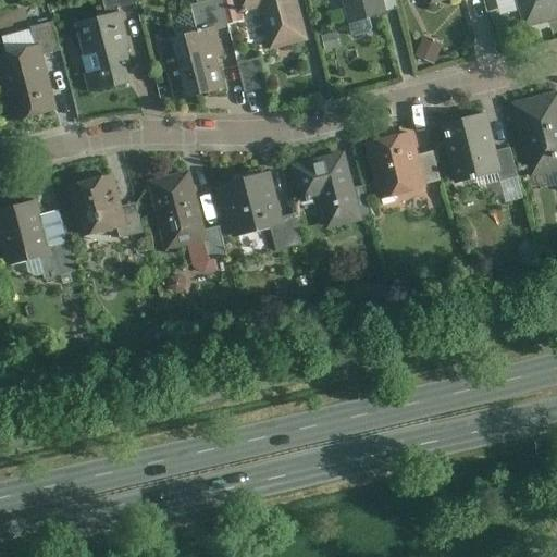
[(103,0),(107,11),(119,9),(118,4),(136,1),(136,0),(103,0)]
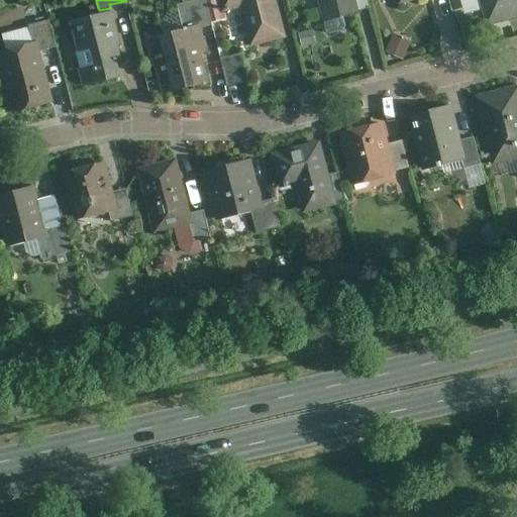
[(185,0),(178,2),(184,26),(201,22),(202,25),(212,22),(206,0),(185,0)]
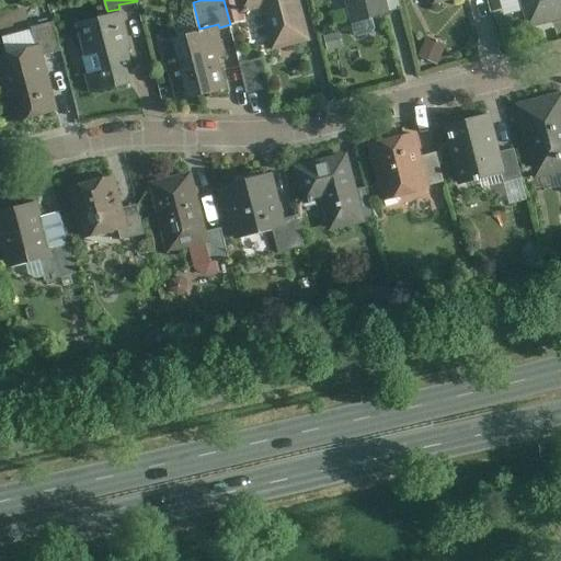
[(301,0),(239,0),(242,10),(262,6),(273,48),(312,38),(301,0)]
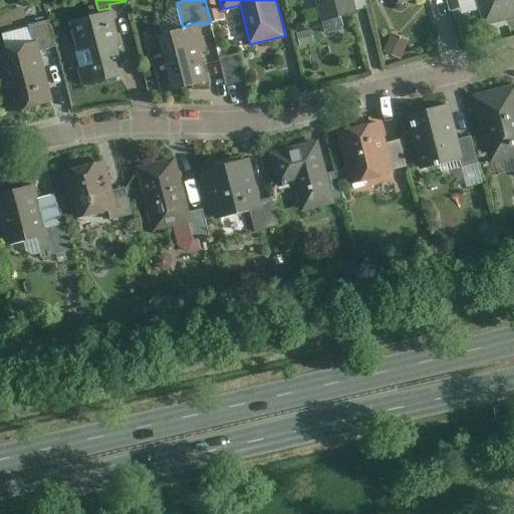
[(341,14),(357,10),(354,0),(317,0),(325,30),(329,32),(342,28),(344,24),(341,14)]
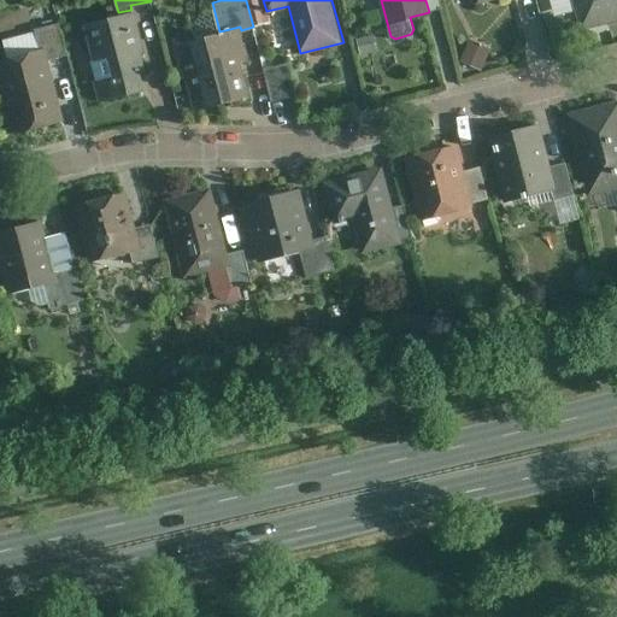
[(616,0),(574,0),(582,30),(616,19),(616,0)]
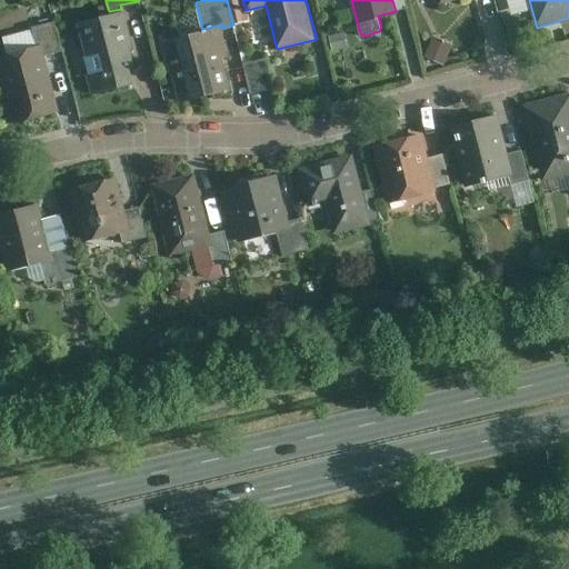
[(109,11),(77,19),(85,55),(83,55),(88,73),(87,73),(90,92),(133,81),(129,65),(135,63),(130,46),(133,45),(125,9),(121,9),(109,11)]
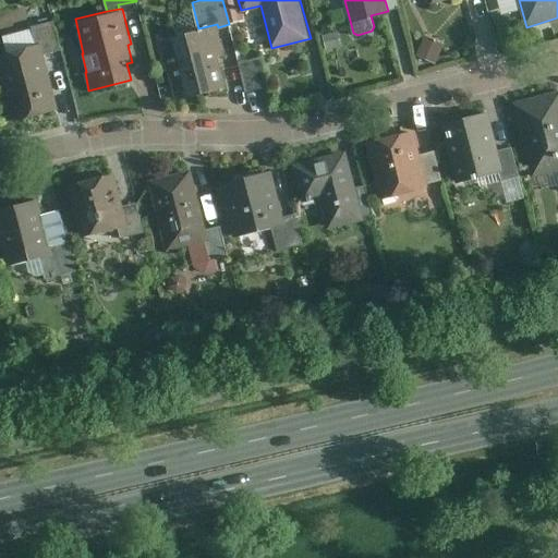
[(31,25),(36,43),(40,41),(43,52),(60,49),(53,19),(31,25)]
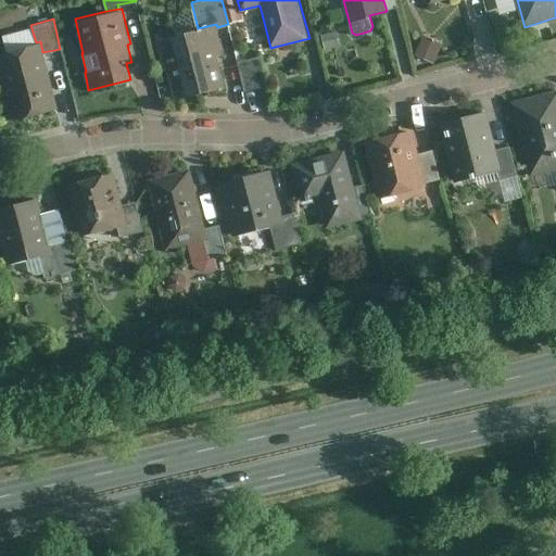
[(217,27),(216,24),(198,28),(156,39),(164,68),(167,67),(175,97),(225,84),(218,54),(224,53),(217,27)]
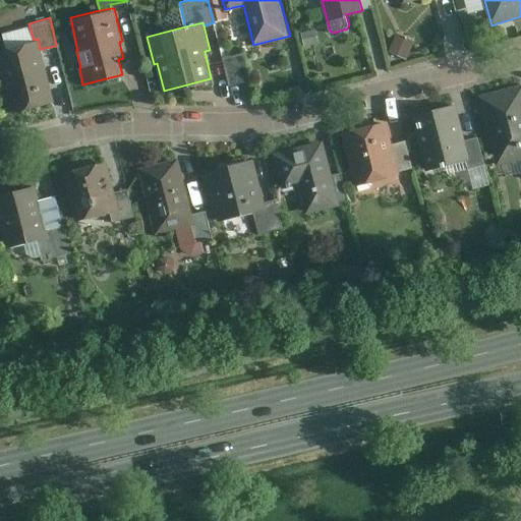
[(0,55),(15,111),(53,102),(40,49),(38,39),(34,40),(0,48),(0,55)]
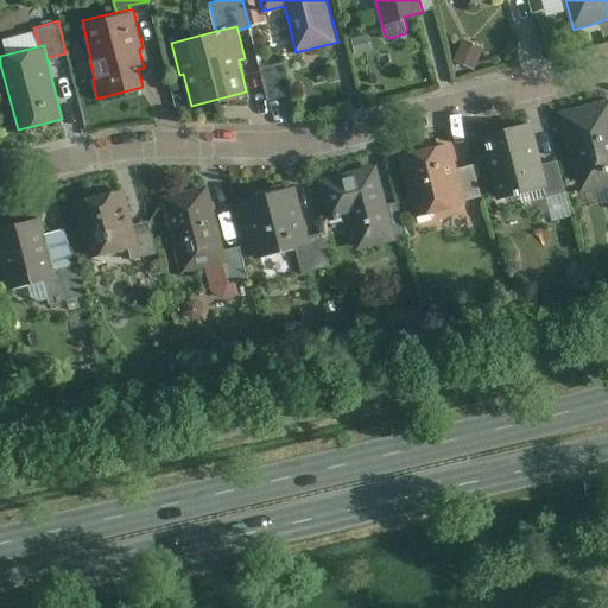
[(292,93),(285,61),(261,65),(268,99),(292,93)]
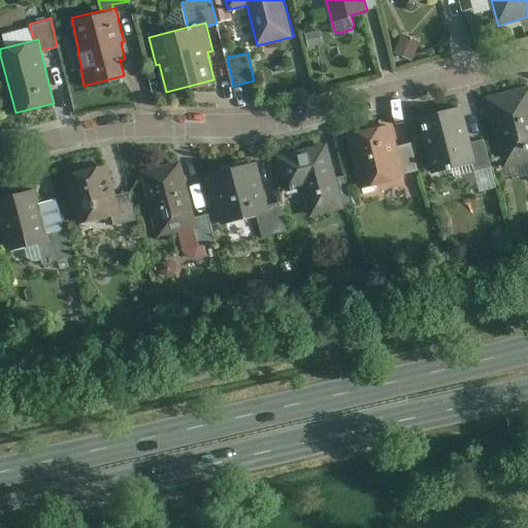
[(527,85),(486,95),(504,168),(527,160),(527,85)]
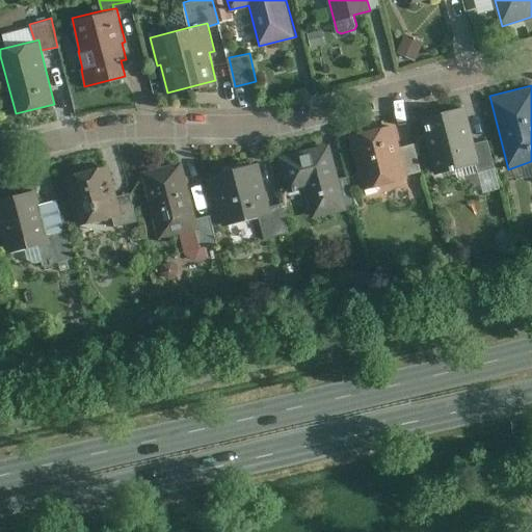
[(467,105),(422,116),(436,174),(457,169),(456,166),(476,162),(481,161),(476,142),(467,105)]
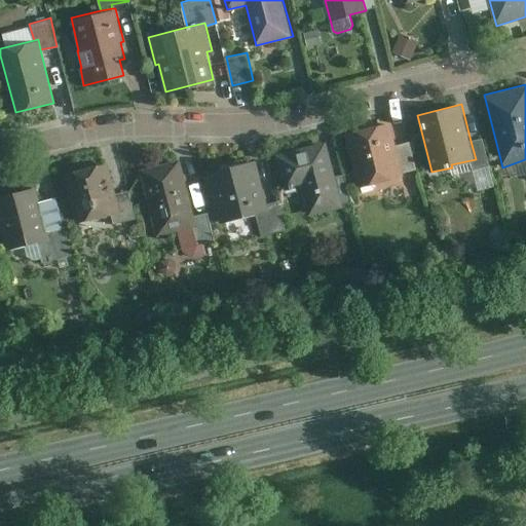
[(391,121),(346,133),(362,187),(405,174),(398,144),(391,121)]
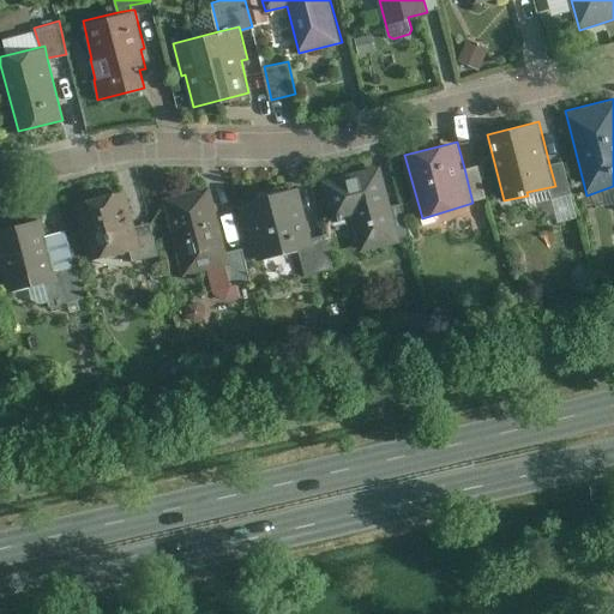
[(564,161),(549,164),(555,186),(549,187),(553,198),(572,193),(564,161)]
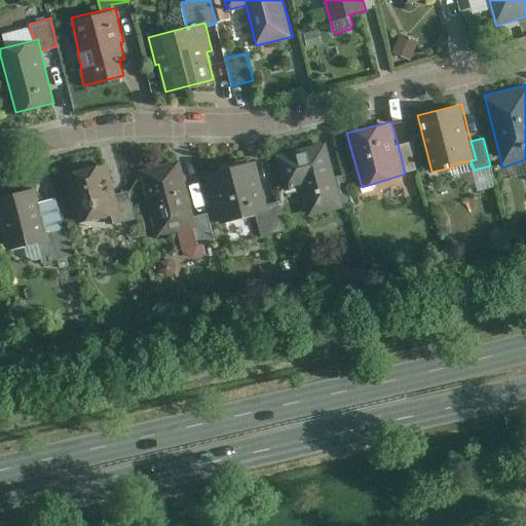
[(327,141),(276,154),(285,187),(300,184),(308,216),(344,207),(343,203),(336,176),(327,141)]
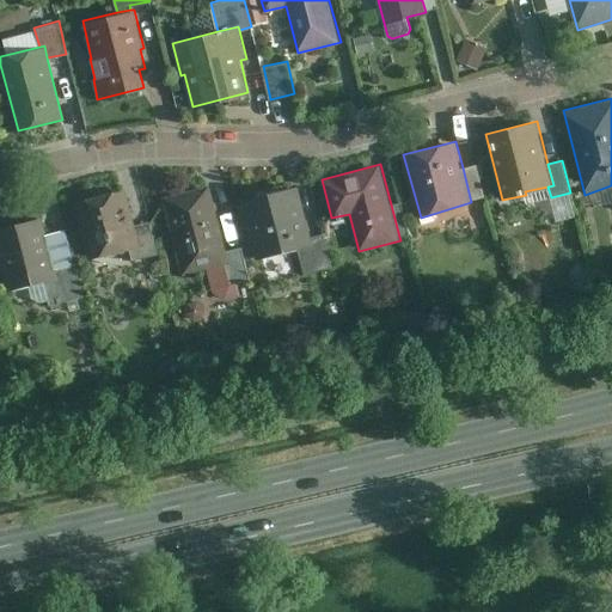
[(478,164),(463,167),(471,202),(487,199),(478,164)]
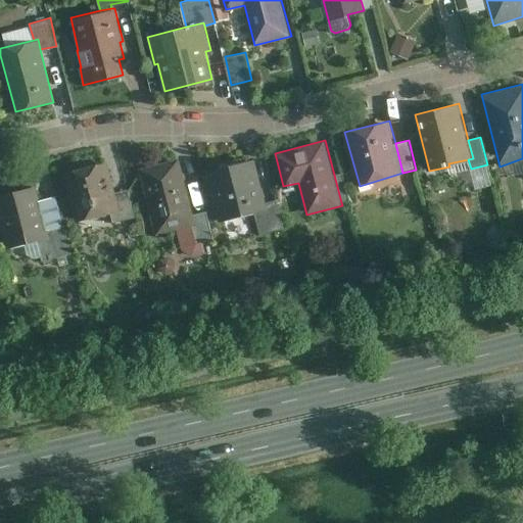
[(179,158),(140,168),(156,235),(193,225),(196,225),(194,214),(179,158)]
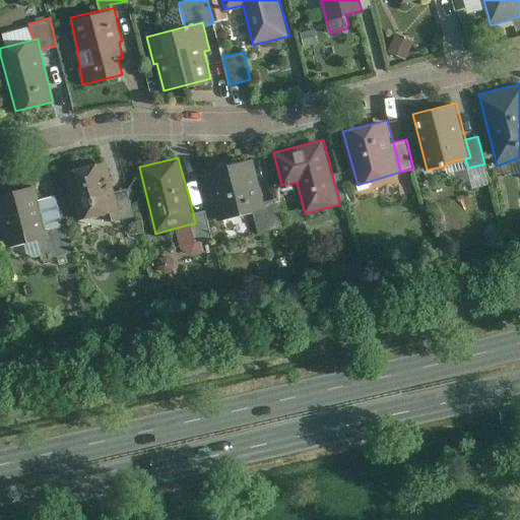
[(253,157),(208,169),(221,218),(253,210),(266,207),(265,201),(253,157)]
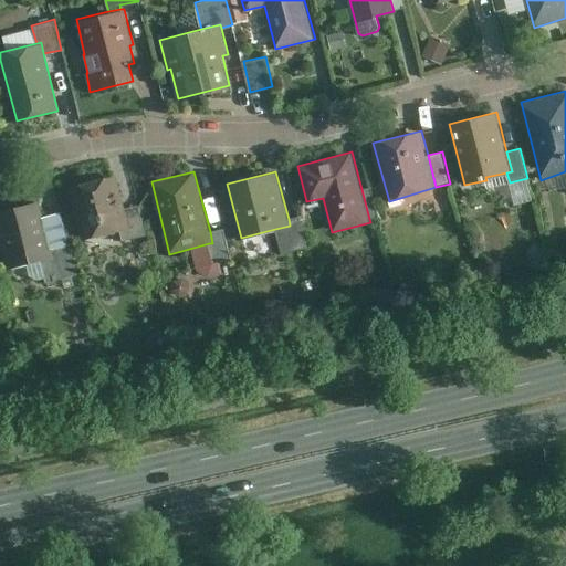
[(116,176),(69,187),(83,240),(119,230),(129,228),(124,208),(116,176)]
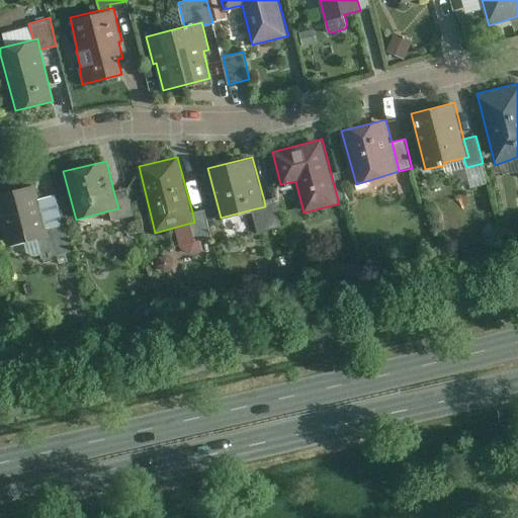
[(340,171),(331,173),(338,200),(347,197),(340,171)]
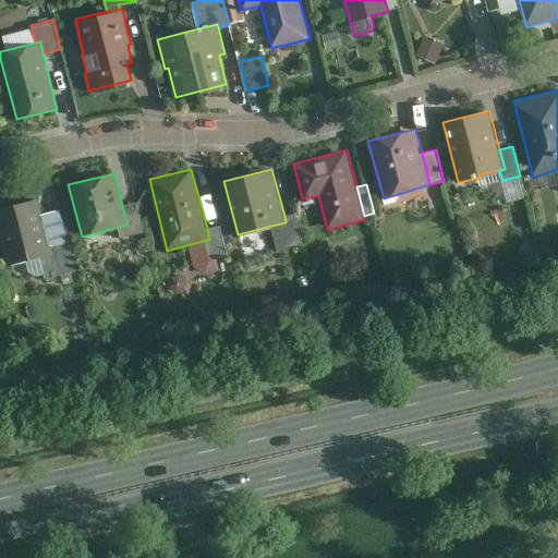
[(38,198),(0,208),(0,233),(9,264),(39,255),(52,252),(50,245),(38,198)]
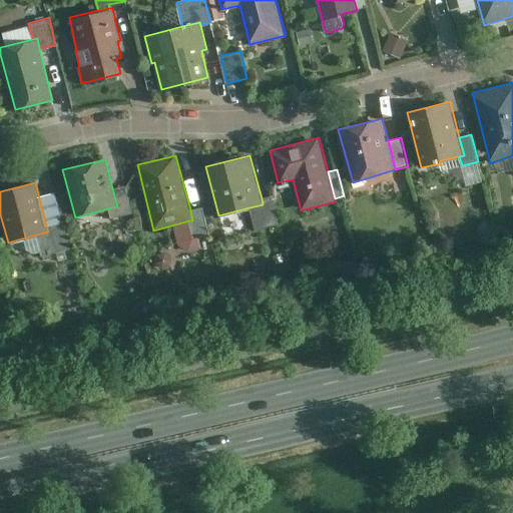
[(125,185),(112,188),(117,206),(108,208),(111,218),(132,212),(125,185)]
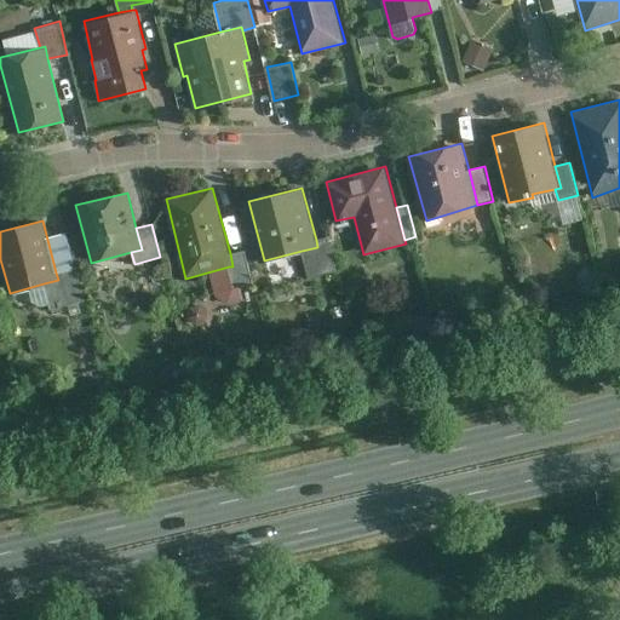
[(328,236),(316,240),(317,247),(302,251),(309,277),(337,270),(328,236)]
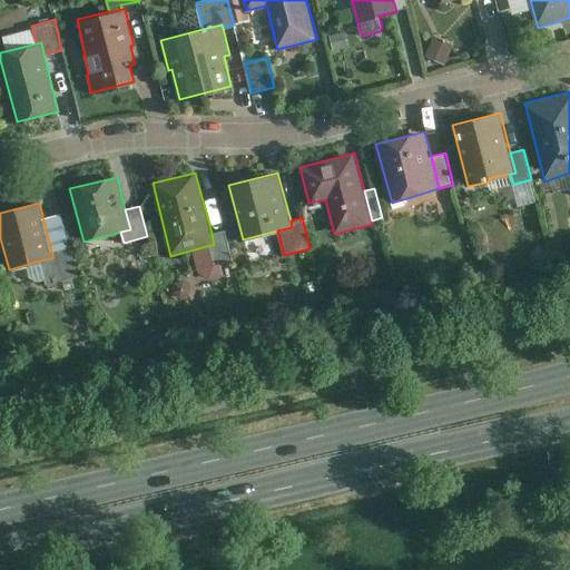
[(225,231),(212,233),(214,245),(210,245),(215,264),(233,259),(225,231)]
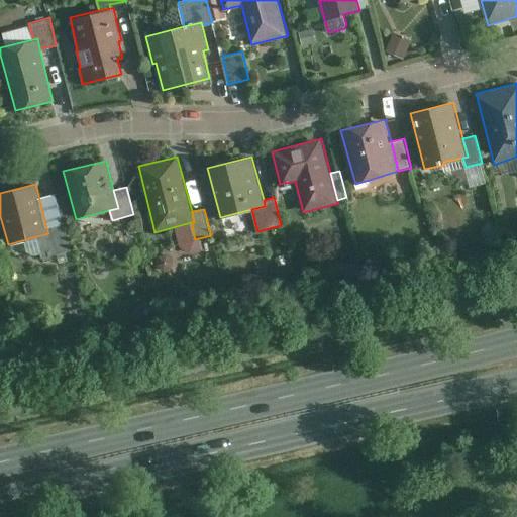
[(63,223),(46,227),(48,233),(36,236),(41,257),(70,250),(63,223)]
